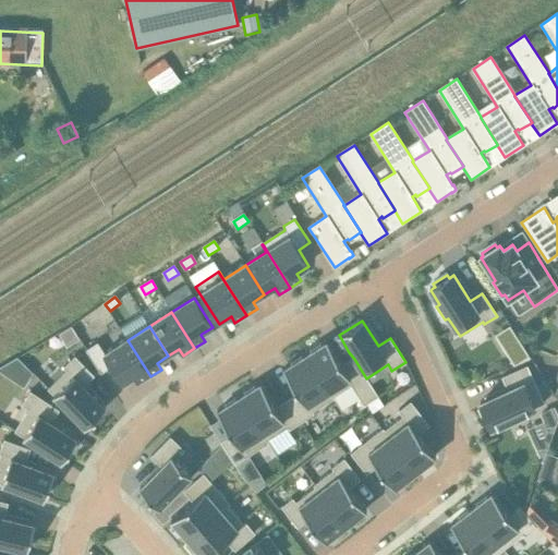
[(510,327),(495,337),(514,368),(531,360),(510,327)]
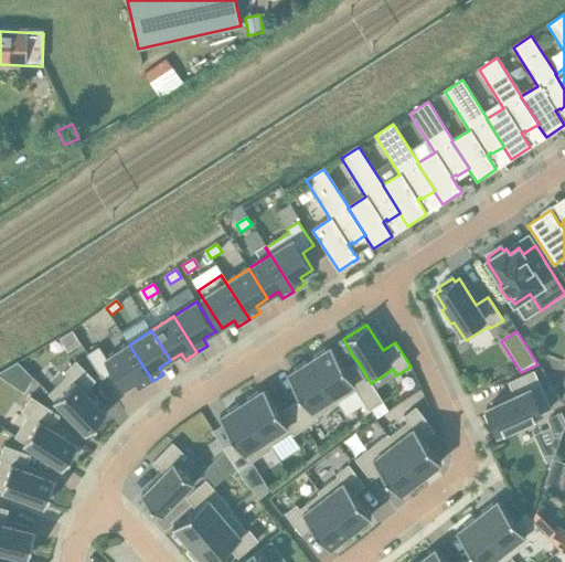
[(72,332),(60,339),(67,351),(80,345),(72,332)]
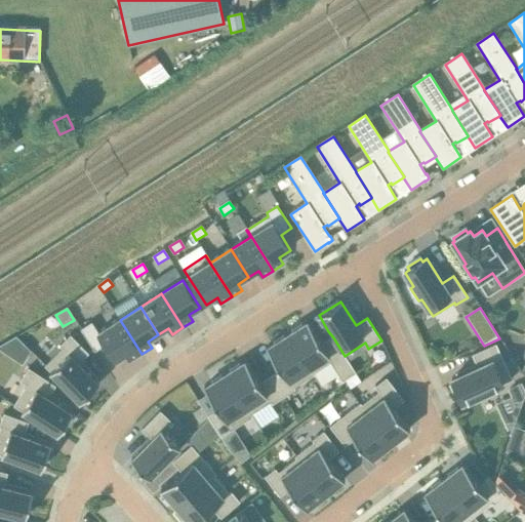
[(130,361),(142,354),(120,320),(116,322),(98,333),(92,323),(81,330),(95,353),(106,346),(116,361),(127,354),(130,361)]
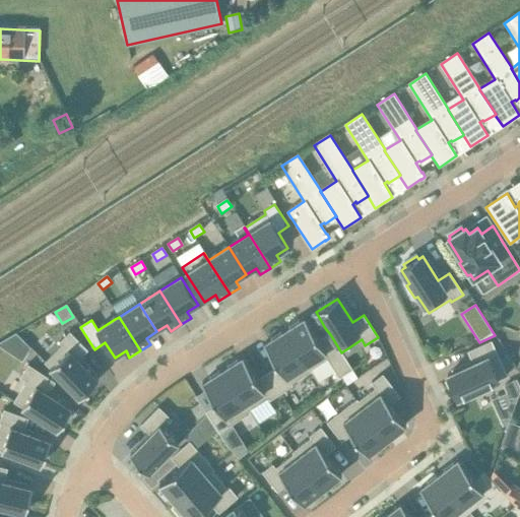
[(352,371),(330,334),(319,341),(315,334),(305,319),(284,332),(296,349),(311,373),(312,372),(311,371),(327,360),(339,379),(342,377),(352,371)]
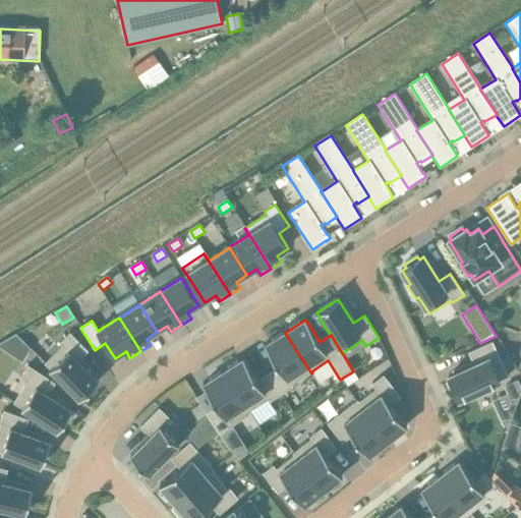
[(269,375),(282,395),(293,388),(292,386),(295,384),(311,373),(296,350),(285,333),(265,345),(279,367),(269,375)]
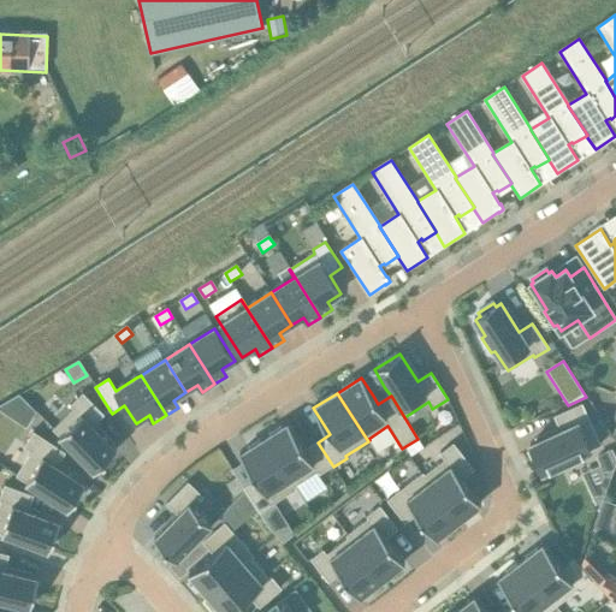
[(83,394),(70,406),(73,410),(53,431),(86,463),(95,473),(117,451),(93,427),(105,416),(83,394)]
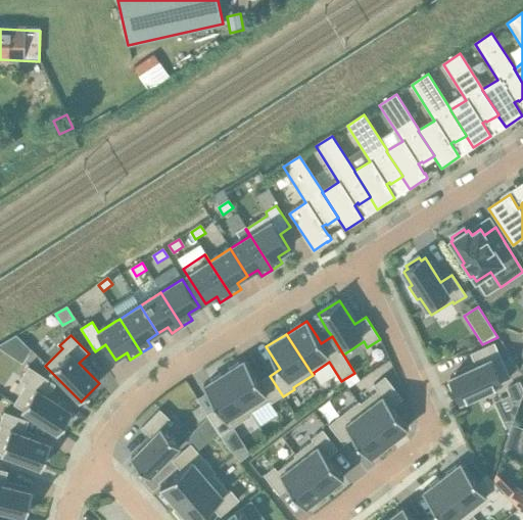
[(16,337),(0,346),(0,350),(22,365),(31,351),(16,337)]
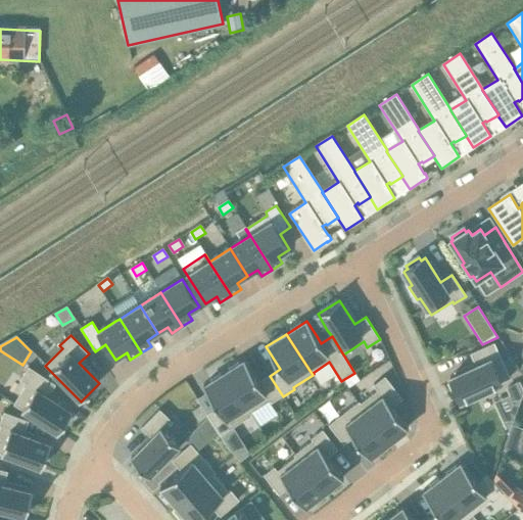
[(471,355),(476,367),(460,374),(450,378),(450,380),(453,383),(452,384),(449,385),(456,398),(459,397),(461,402),(475,395),(476,398),(490,392),(488,389),(490,388),(511,379),(494,343),(489,345),(471,355)]
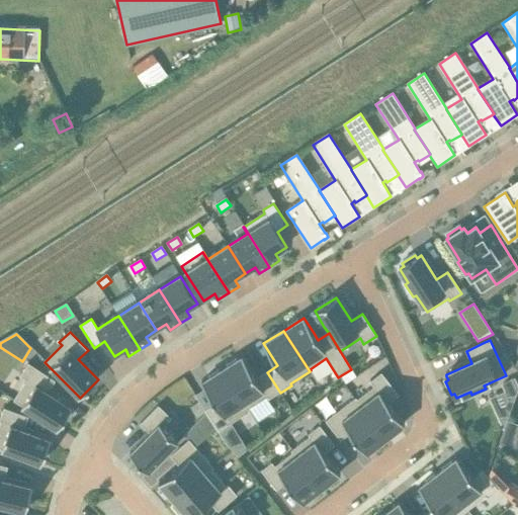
[(222,369),(236,391),(248,410),(268,398),(269,400),(280,393),(267,372),(256,378),(249,366),(243,357),(222,369)]
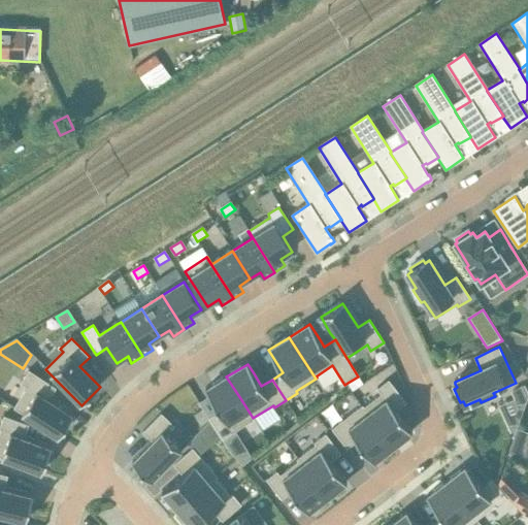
[(48,400),(57,389),(29,371),(21,385),(28,389),(14,409),(48,431),(59,438),(73,416),(48,400)]
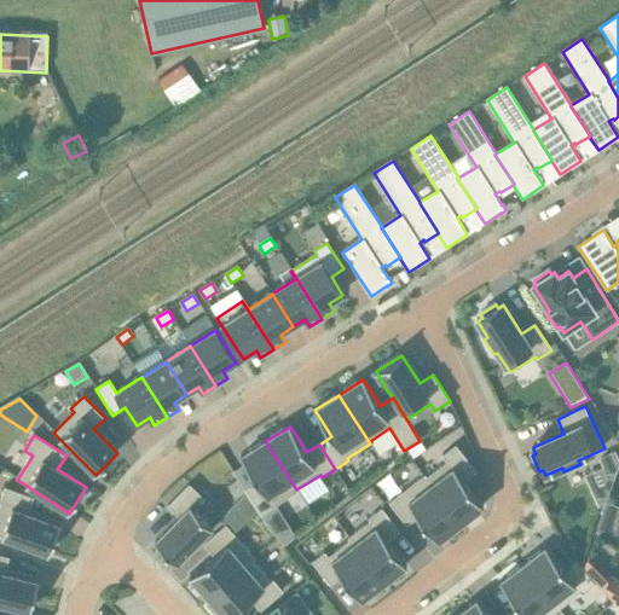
[(265,441),(241,457),(258,483),(246,491),(261,516),(273,508),(267,498),(290,483),(295,491),(296,489),(282,466),(265,441)]
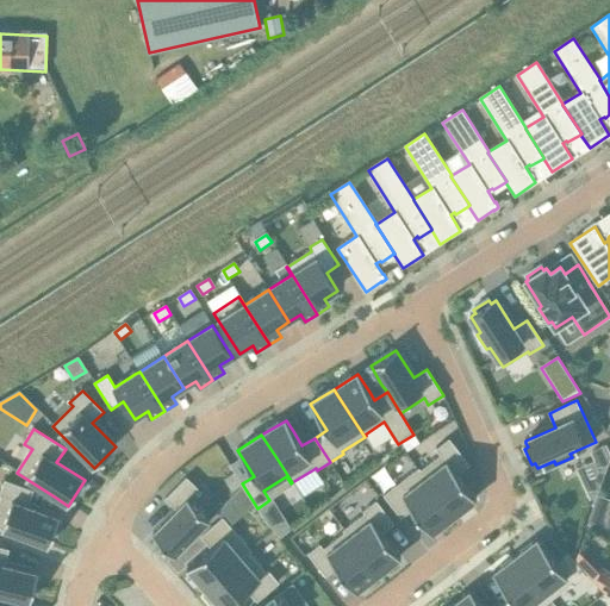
[(414,435),(402,442),(408,453),(421,444),(414,435)]
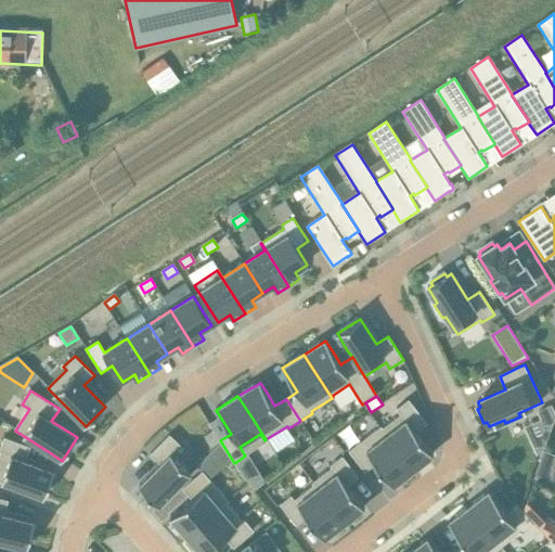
[(381,428),(413,471),(434,456),(416,433),(427,424),(409,400),(397,410),(401,415),(383,429),(382,427),(381,428)]
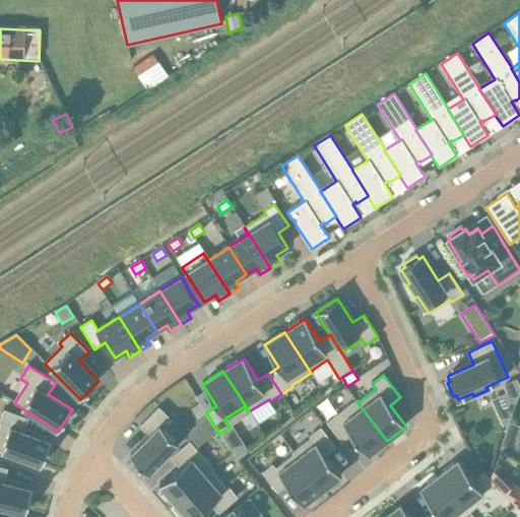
[(507,394),(491,401),(505,433),(519,393),(519,386),(517,380),(503,386),(507,394)]
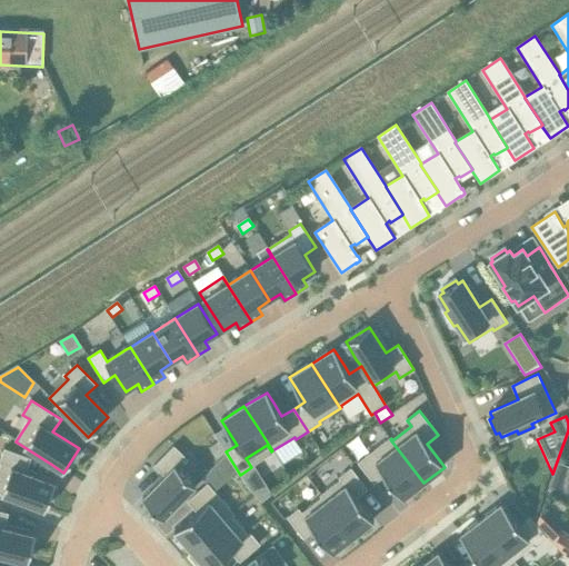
[(423,483),(390,439),(358,464),(375,485),(386,476),(403,499),(423,483)]
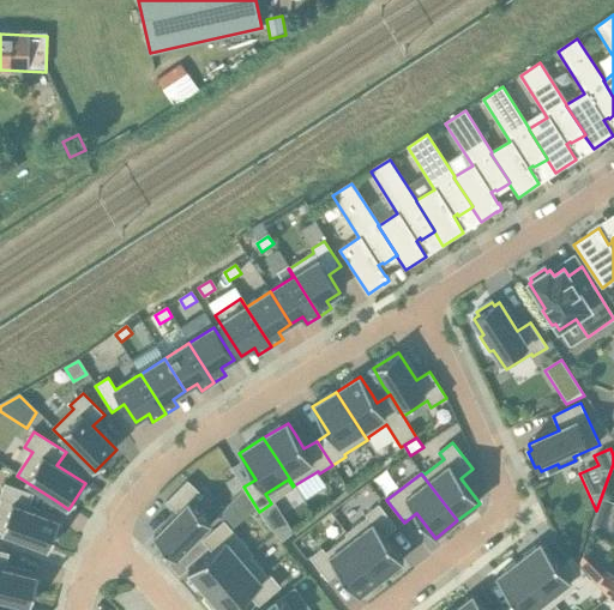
[(236,479),(226,485),(233,495),(242,489),(236,479)]
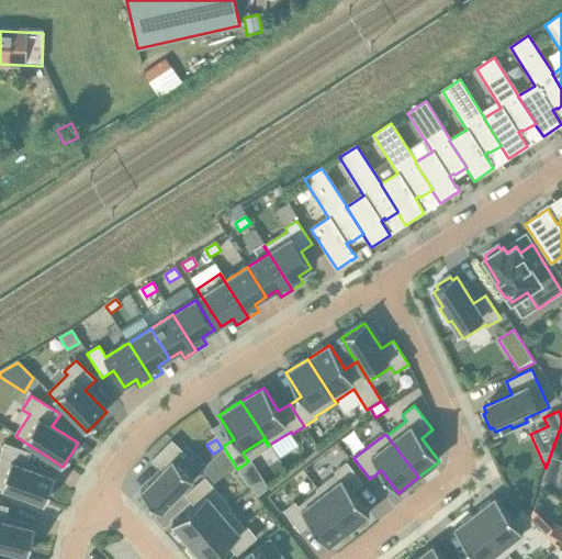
[(141,493),(160,513),(193,480),(173,460),(182,451),(171,442),(153,461),(163,471),(141,493)]
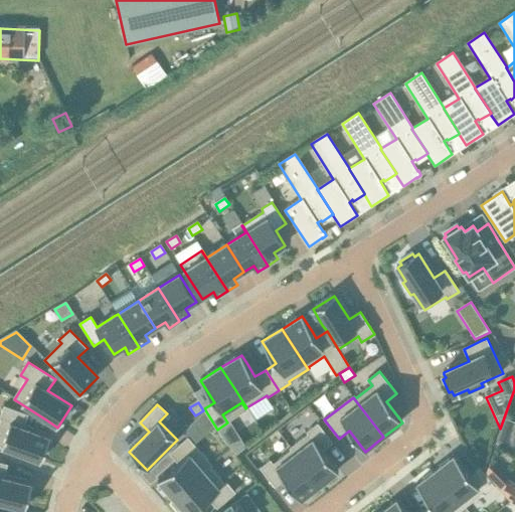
[(50,438),(23,428),(28,415),(4,406),(0,418),(0,419),(1,420),(0,422),(0,446),(17,453),(41,462),(50,438)]
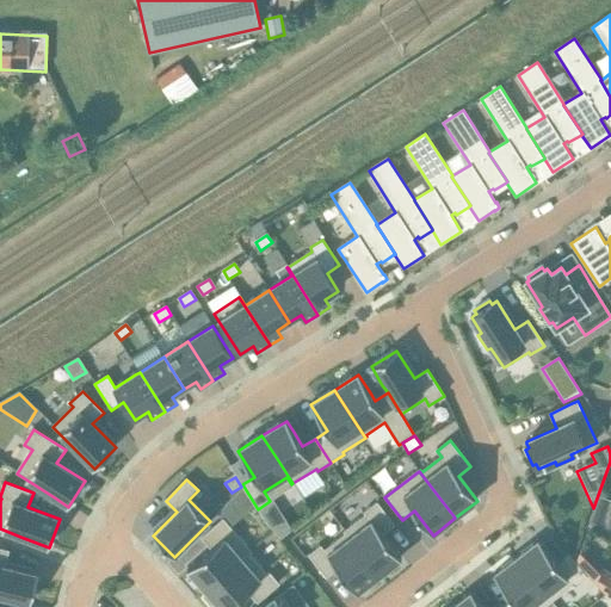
[(591,525),(610,530),(610,525),(610,497),(599,494),(591,525)]
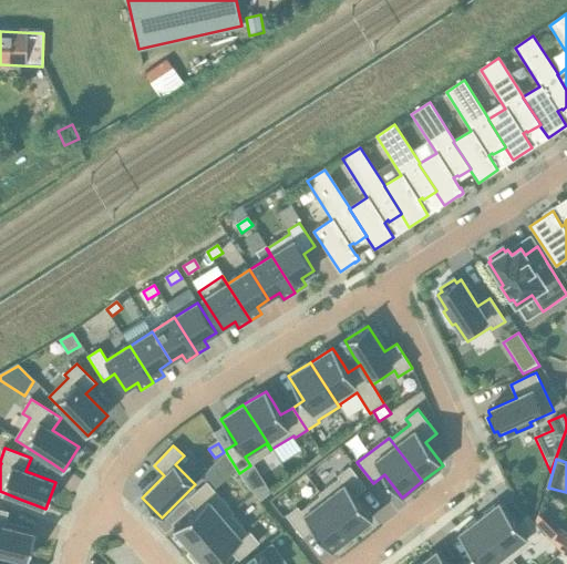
[(320,494),(352,535),(372,520),(356,496),(366,489),(350,468),(338,477),(339,479),(320,494)]
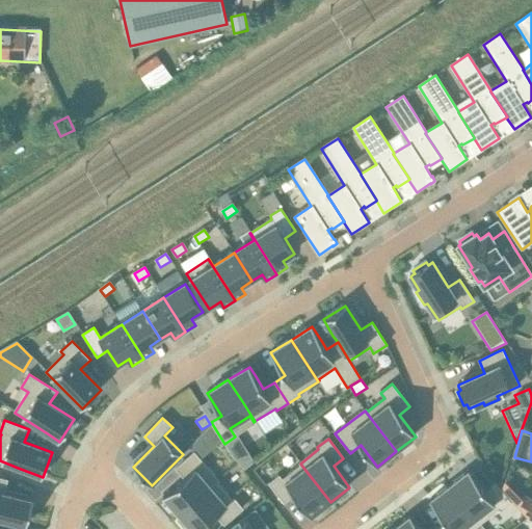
[(184,479),(163,496),(180,516),(206,493),(218,481),(194,453),(176,469),(184,479)]
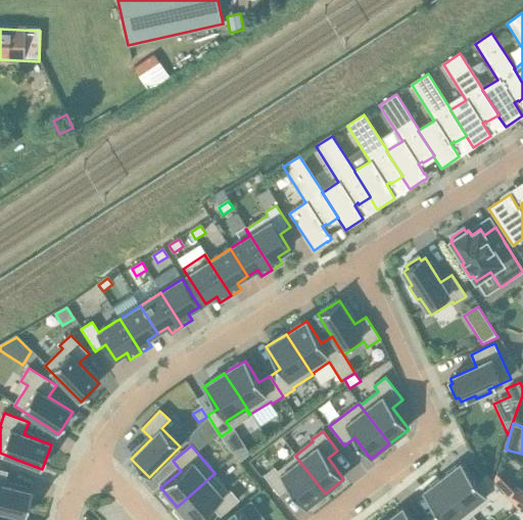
[(295,456),(294,456),(295,458),(283,467),(277,472),(275,468),(265,476),(279,495),(289,487),(305,509),(325,493),(295,456)]
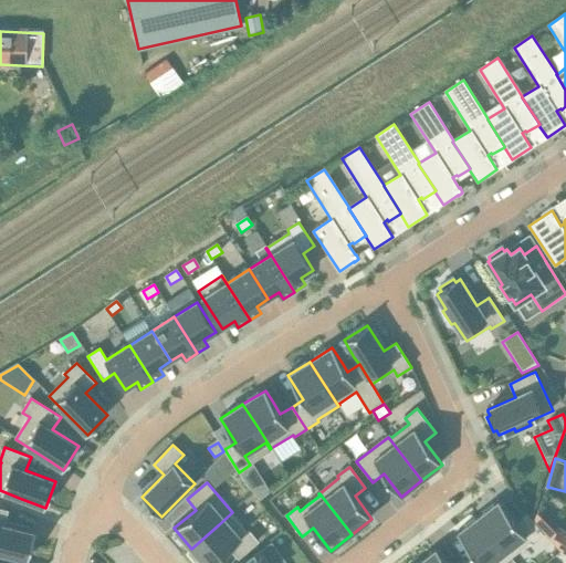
[(500,501),(479,517),(511,559),(531,543),(533,545),(544,537),(527,515),(516,523),(500,501)]
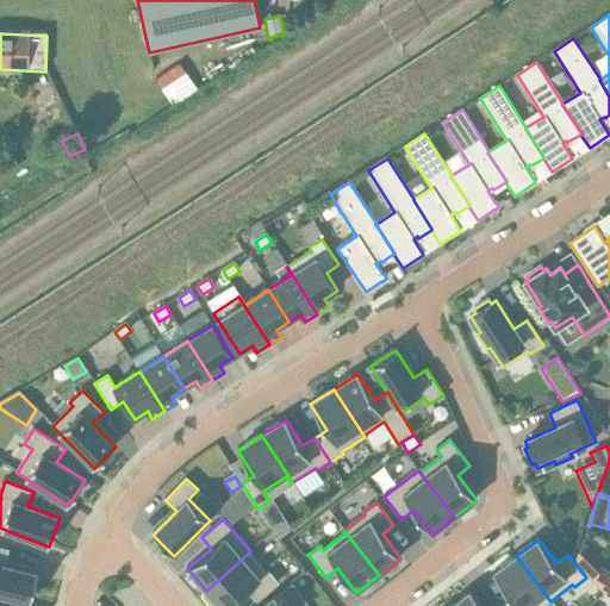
[(38,574),(5,566),(10,550),(0,548),(0,594),(31,603),(38,574)]
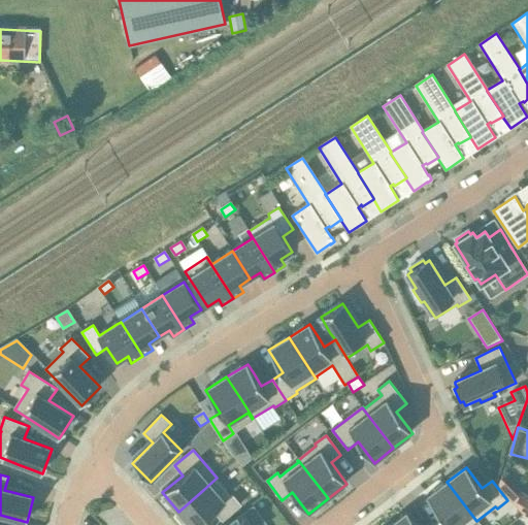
[(204,489),(178,512),(189,524),(199,524),(215,513),(223,522),(235,512),(241,505),(232,495),(230,496),(216,480),(218,479),(217,478),(204,489)]
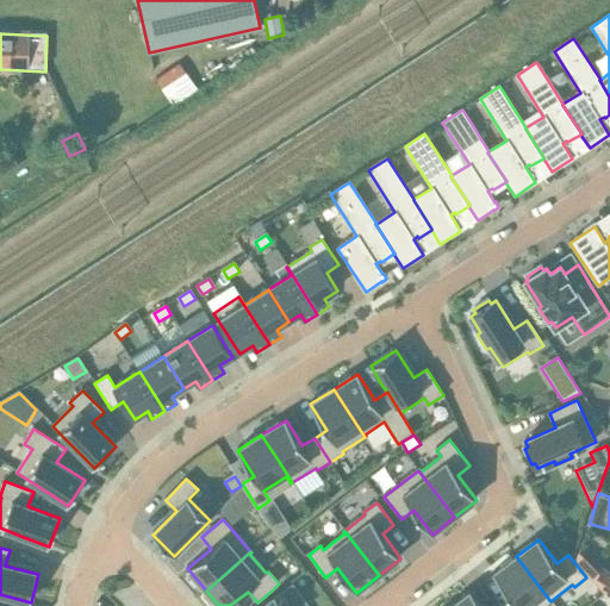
[(516,556),(493,574),(512,599),(503,605),(545,605),(551,601),(516,556)]
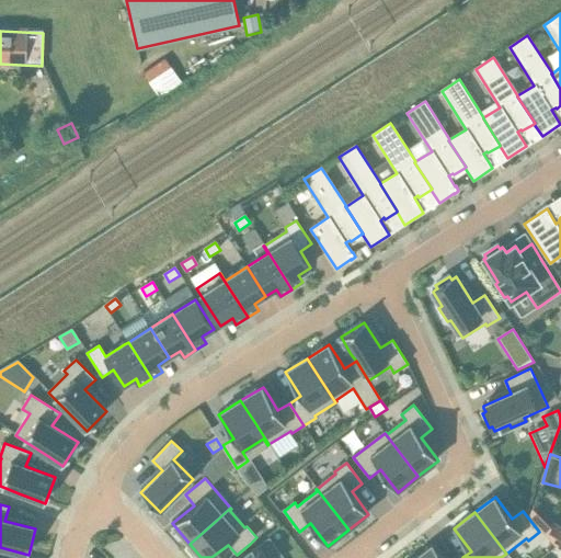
[(553,524),(546,535),(557,547),(560,548),(560,528),(558,526),(553,524)]
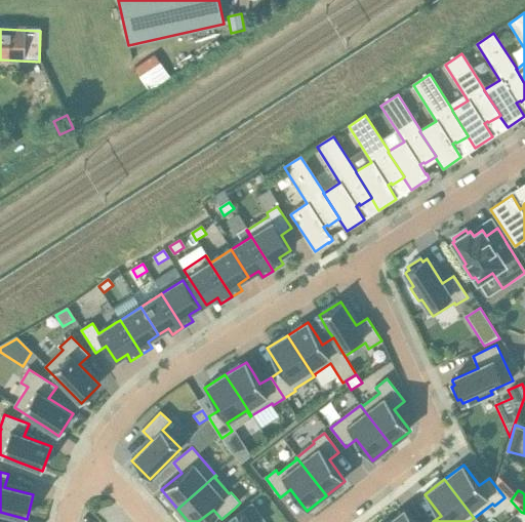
[(414,521),(405,510),(391,521),(414,521)]
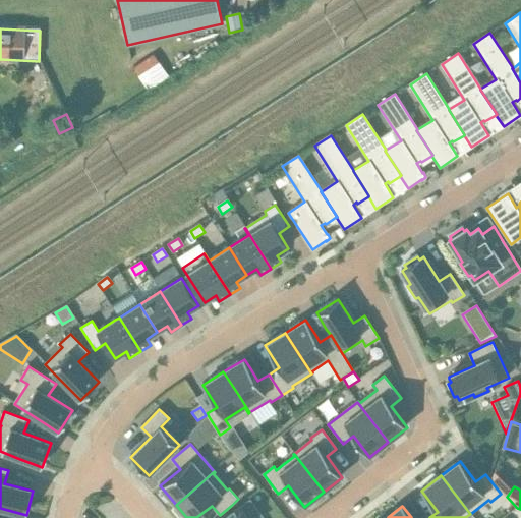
[(247,517),(239,507),(224,517),(247,517)]
